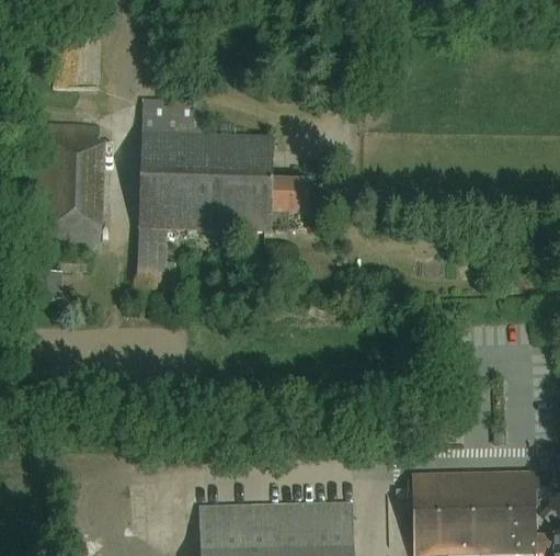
[(60,26),(60,78),(105,79),(105,26),(60,26)]
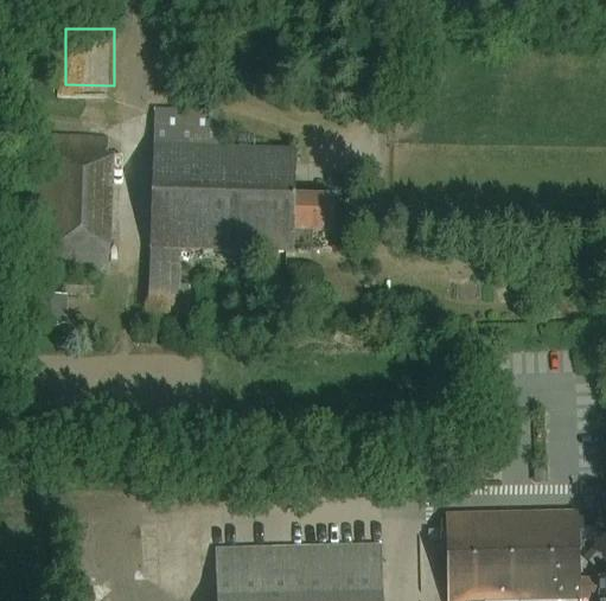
[(147,302),(178,304),(179,245),(293,248),(294,225),(333,227),(335,193),(294,192),(295,145),(218,144),(219,107),(154,106),(147,302)]
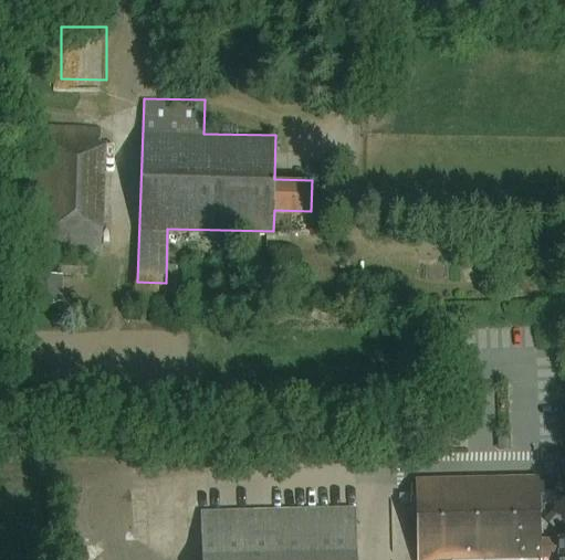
[(53,247),(108,249),(110,139),(67,139),(66,205),(54,205),(53,247)]
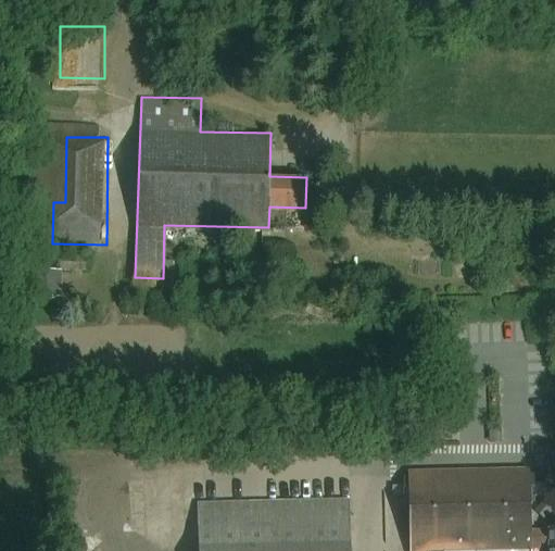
[(85,252),(55,251),(55,266),(85,266),(85,252)]
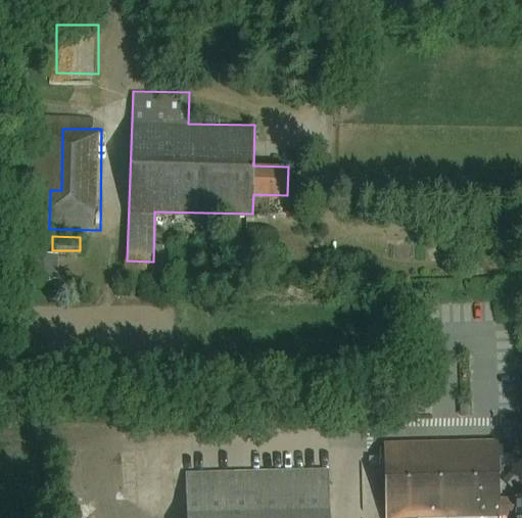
[(56,276),(55,251),(26,252),(26,277),(56,276)]
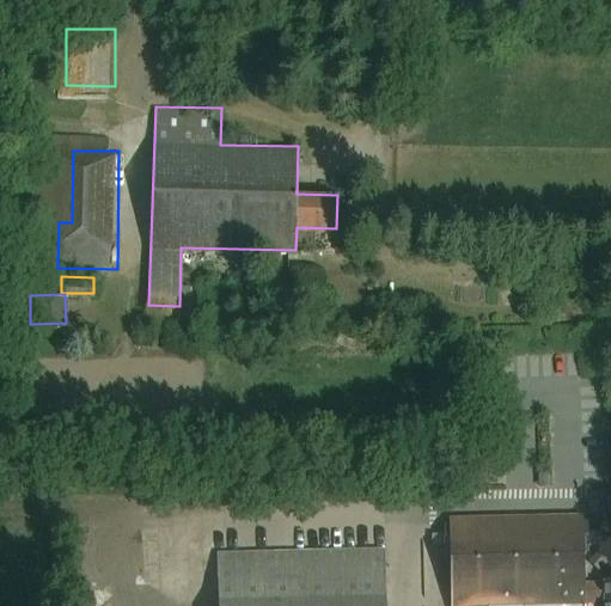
[(582,512),(448,515),(451,605),(472,605),(472,603),(488,603),(487,605),(523,605),(523,601),(563,601),(563,605),(581,605),(581,600),(585,600),(585,599),(604,599),(604,605),(610,605),(610,577),(604,579),(604,580),(585,580),(582,512)]
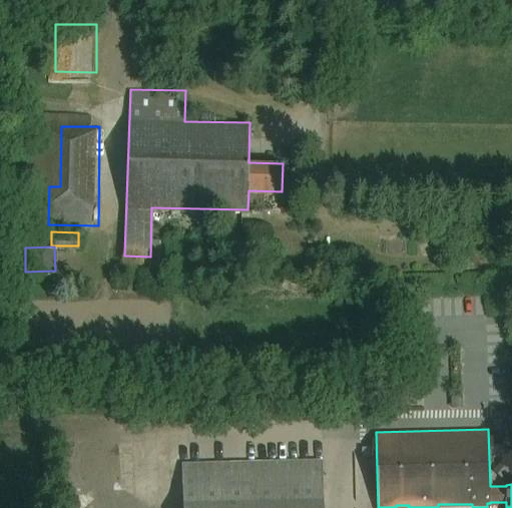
[(182,507),(323,507),(322,457),(181,461),(182,507)]
